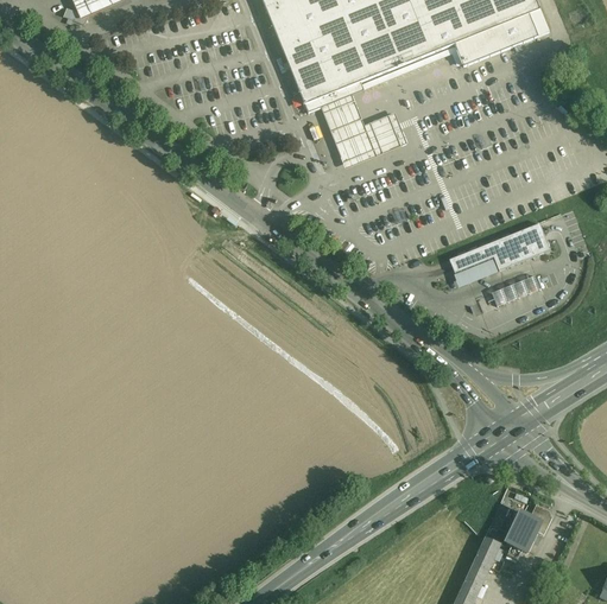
[(71,0),(78,13),(83,14),(83,16),(86,17),(122,0),(71,0)]
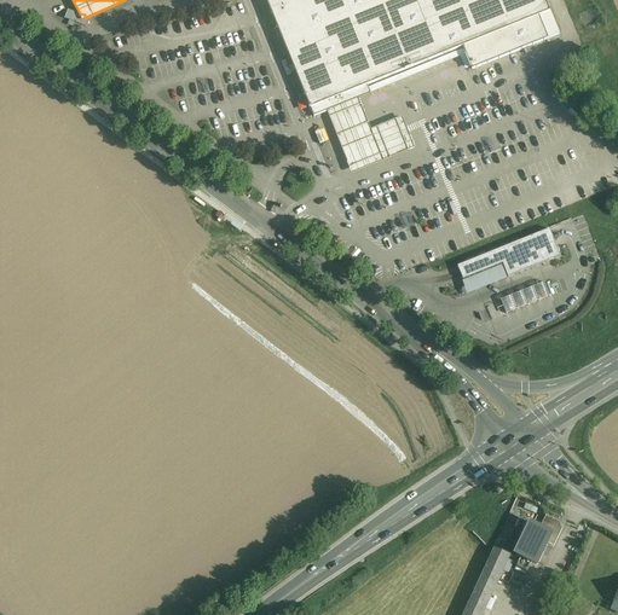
[(266,0),(313,112),(328,106),(354,168),(416,144),(403,112),(374,123),(359,88),(450,51),(463,45),(473,64),(560,29),(548,0),(266,0)]
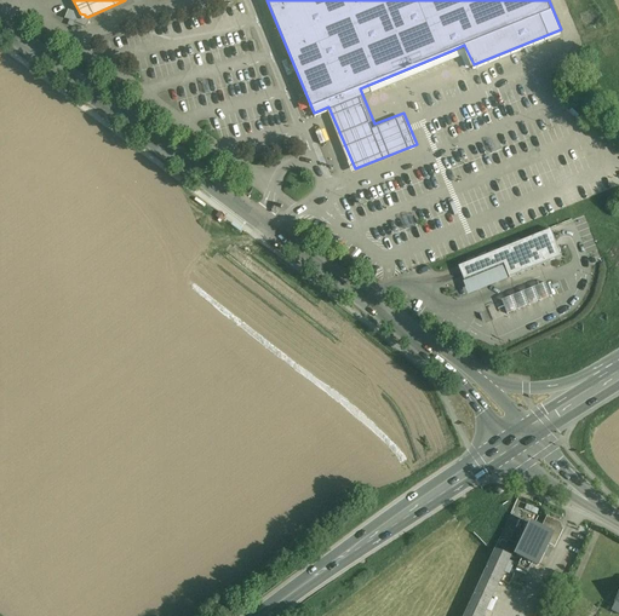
[(85,15),(80,13),(75,12),(73,18),(78,19),(85,23),(87,17),(85,16),(85,15)]
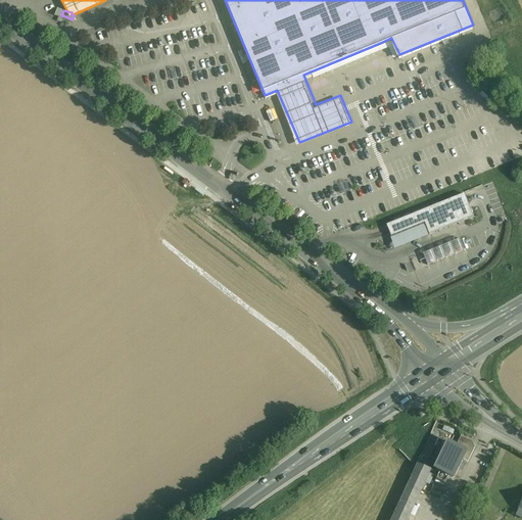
[(464,191),(420,209),(385,223),(390,234),(424,221),(428,232),(454,222),(473,215),(464,191)]
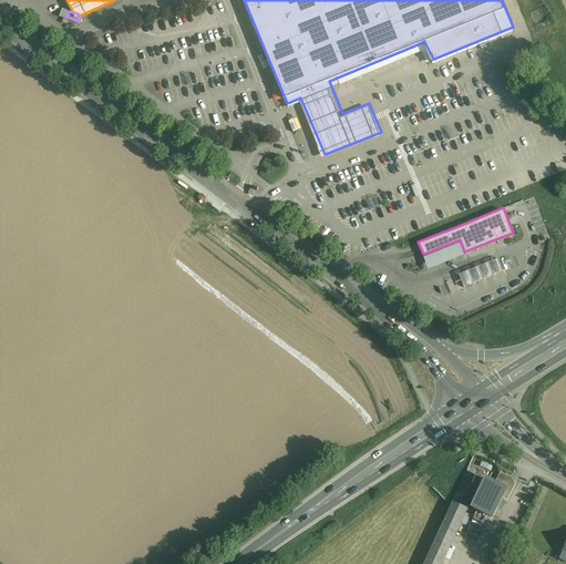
[(460,239),(423,254),(428,267),(464,252),(460,239)]
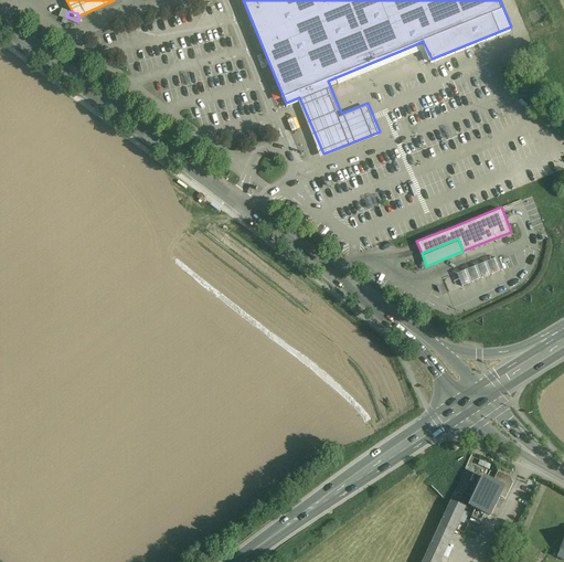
[(488,257),(496,254),(491,243),(483,246),(488,257)]
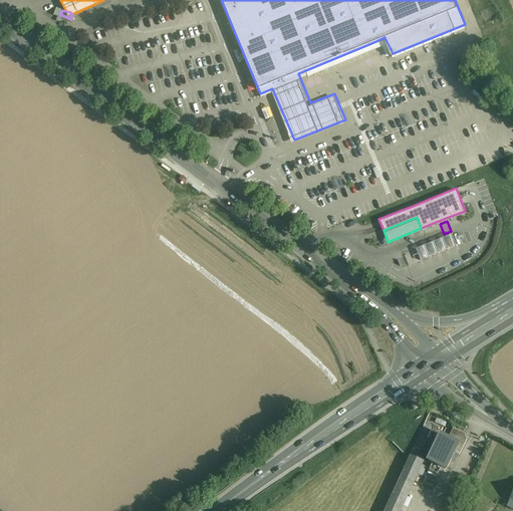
[(456,231),(415,245),(419,257),(460,243),(456,231)]
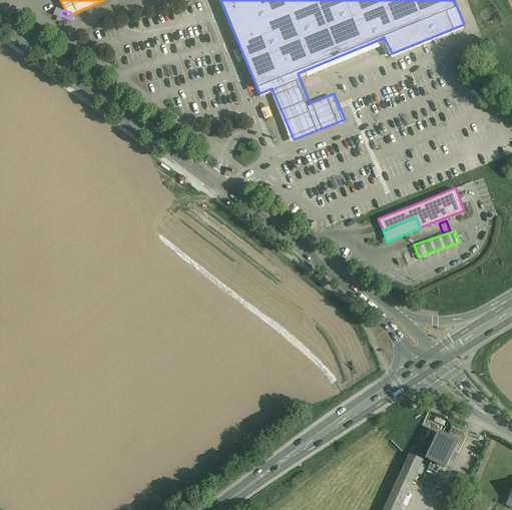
[(428,428),(421,424),(413,442),(420,446),(428,428)]
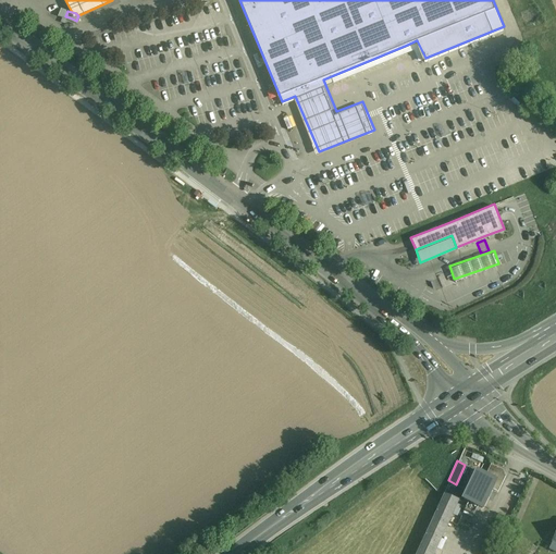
[(502,469),(491,463),(485,474),(486,474),(494,478),(490,487),(496,490),(504,475),(502,469)]
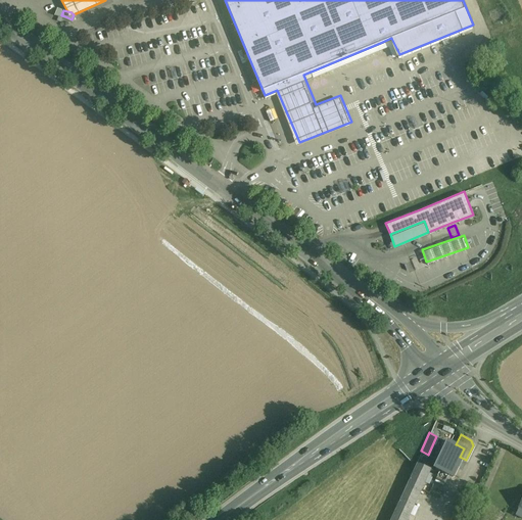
[(456,444),(447,440),(447,441),(443,439),(438,451),(441,452),(435,466),(440,469),(439,472),(451,477),(460,457),(464,448),(457,444),(456,444)]
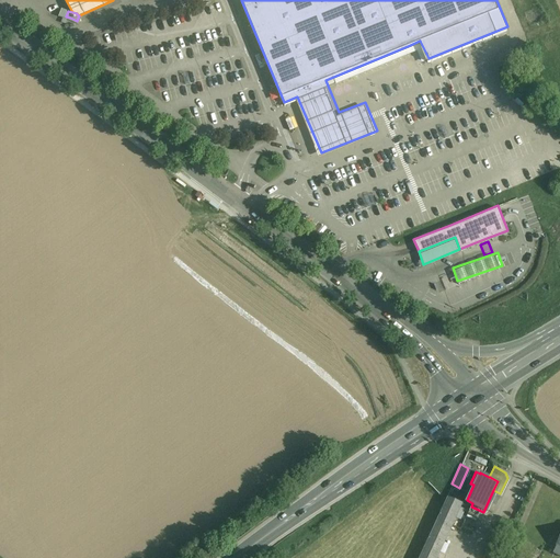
[(446,496),(416,557),(435,557),(455,514),(458,516),(460,511),(457,510),(461,502),(446,496)]
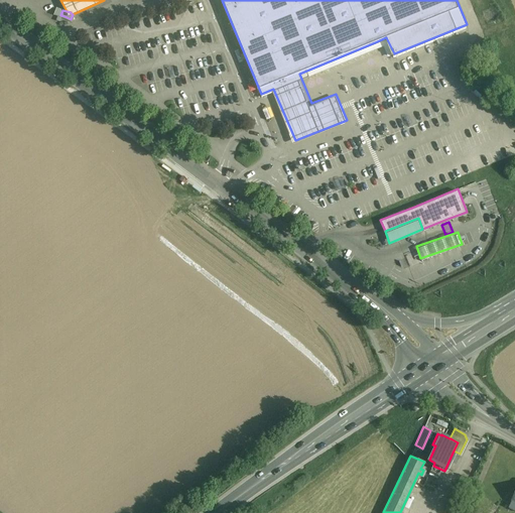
[(455,512),(466,490),(456,486),(443,511),(446,512),(455,512)]
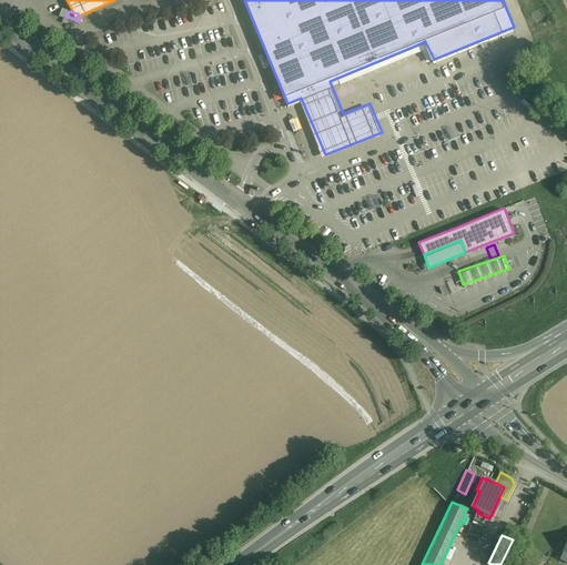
All buildings are outlined.
